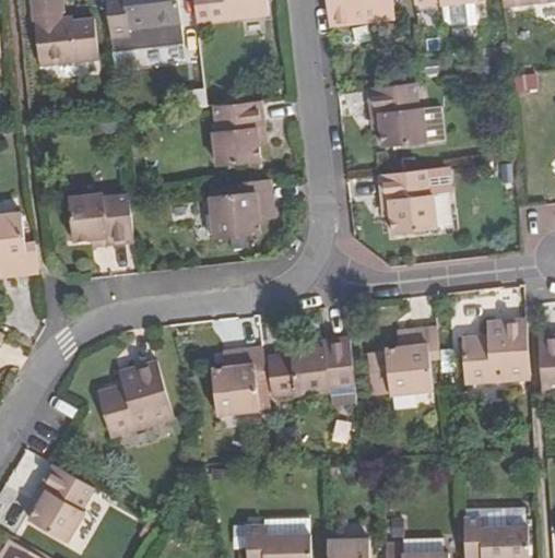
[(30,0),(37,66),(97,59),(92,19),(58,22),(57,12),(60,12),(58,0),(30,0)]
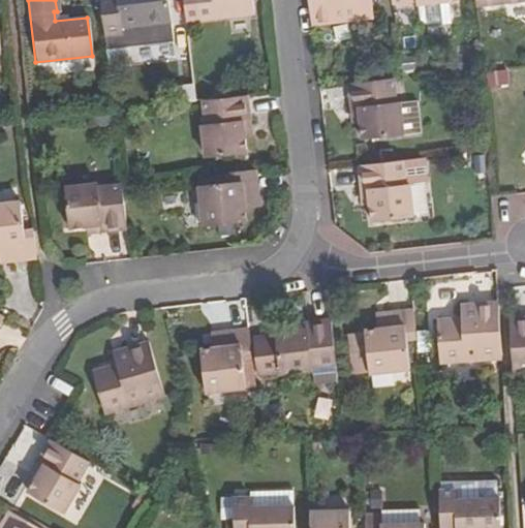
[(120,26),(168,22),(166,0),(98,0),(103,36),(121,34),(120,26)]
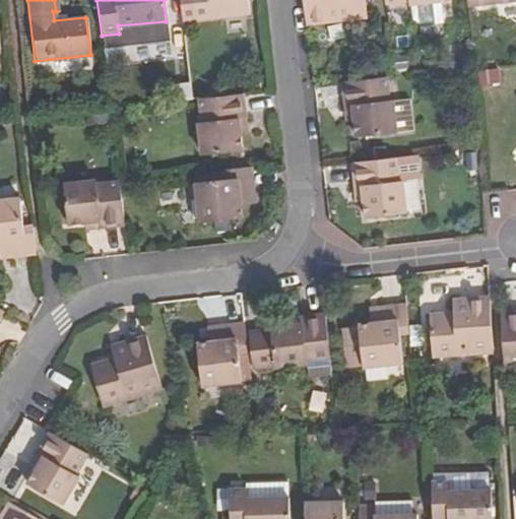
[(248,13),(246,0),(179,0),(182,20),(248,13)]
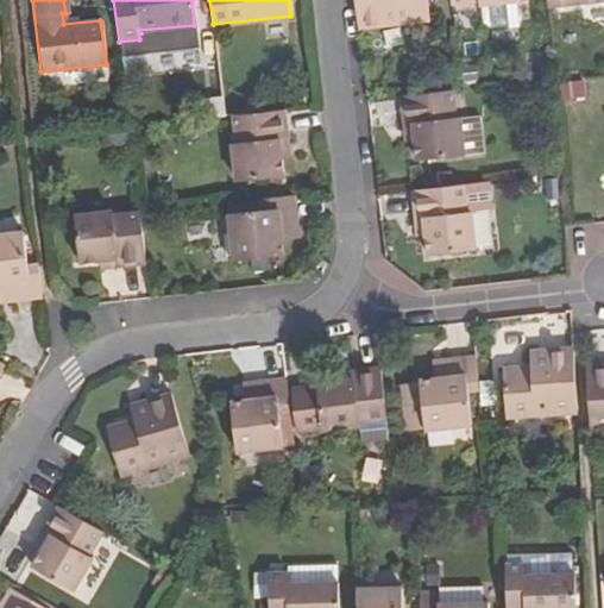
[(353,0),(357,27),(428,19),(425,0),(353,0)]
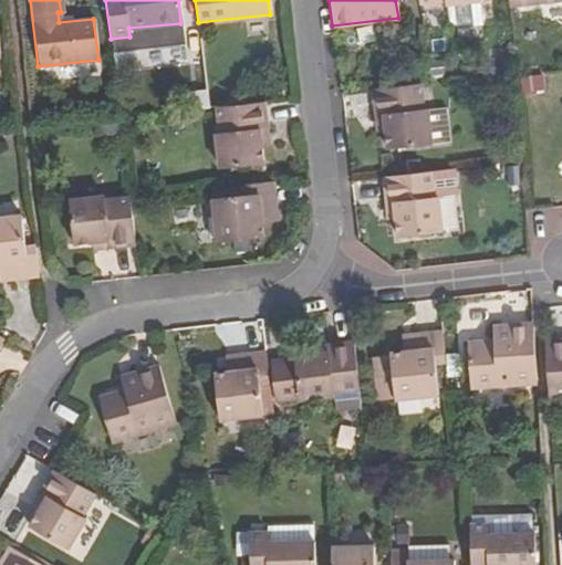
[(471,0),(446,3),(449,20),(455,24),(474,23),(474,24),(482,24),(486,20),(485,11),(481,11),(480,0),(471,0)]
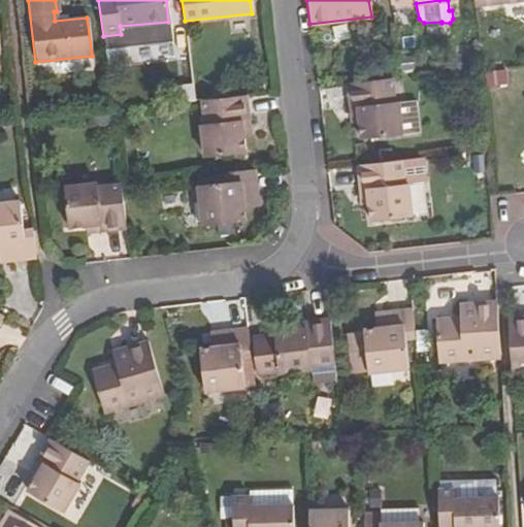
[(359,111),(360,123),(362,139),(401,135),(398,102),(394,103),(392,78),(349,84),(352,113),(359,111)]
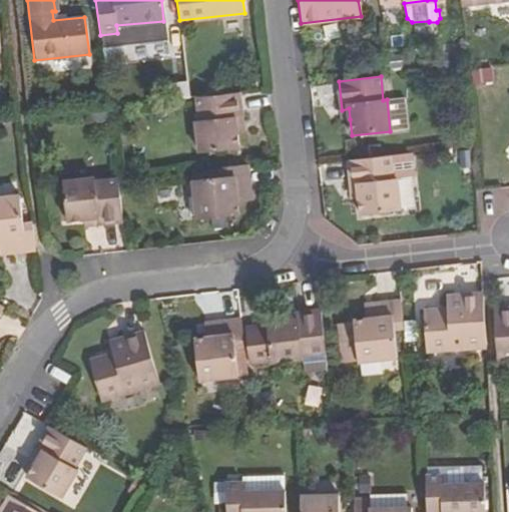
[(235,122),(241,122),(238,92),(196,97),(198,121),(195,121),(199,153),(237,148),(236,132),(235,122)]
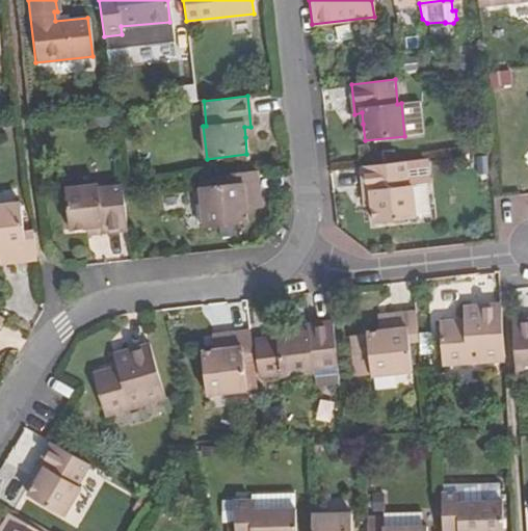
[(362,112),(354,114),(355,125),(363,124),(362,112)]
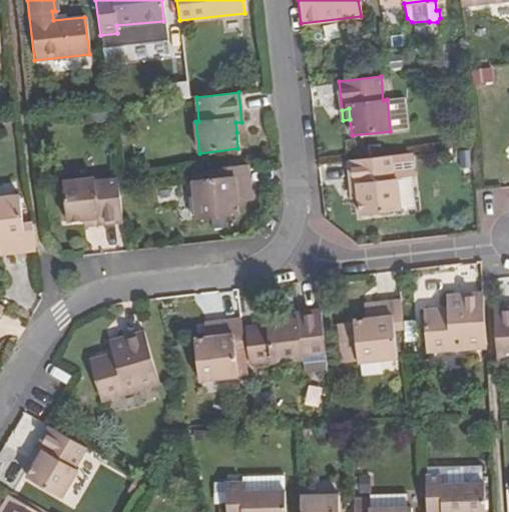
[(357,188),(358,199),(359,214),(400,210),(396,179),(392,179),(390,158),(348,163),(351,189),(357,188)]
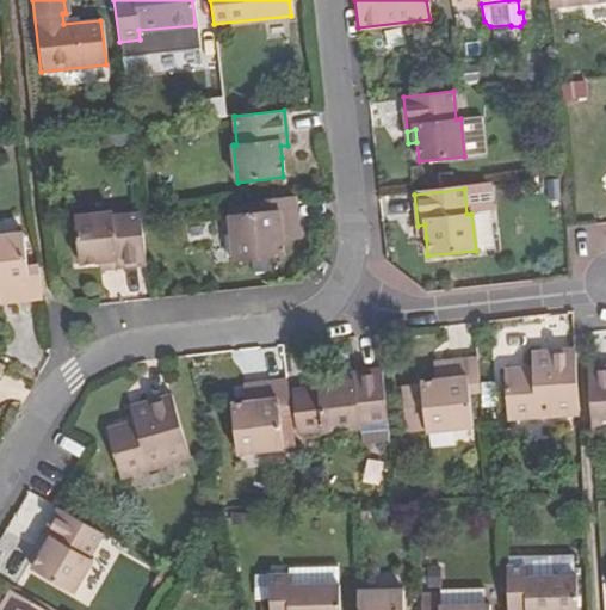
[(282,230),(297,229),(294,197),(263,199),(264,213),(230,215),(236,262),(284,257),(283,242),(282,230)]
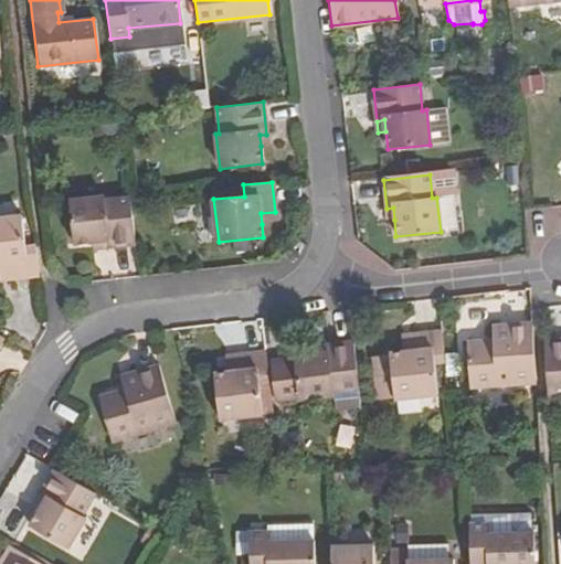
[(103,242),(104,248),(134,245),(129,198),(104,201),(104,198),(69,202),(74,245),(92,243),(103,242)]
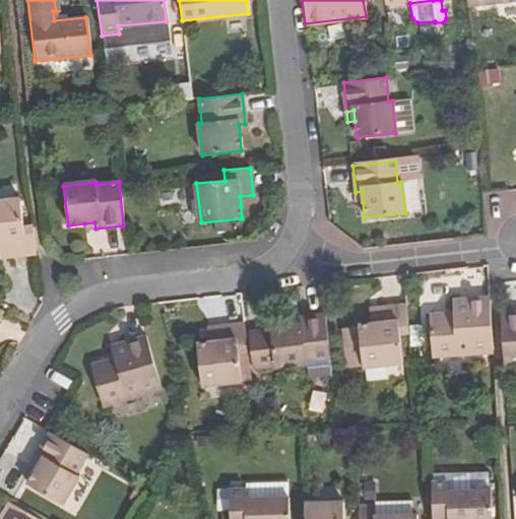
[(254,205),(253,195),(240,196),(241,206),(254,205)]
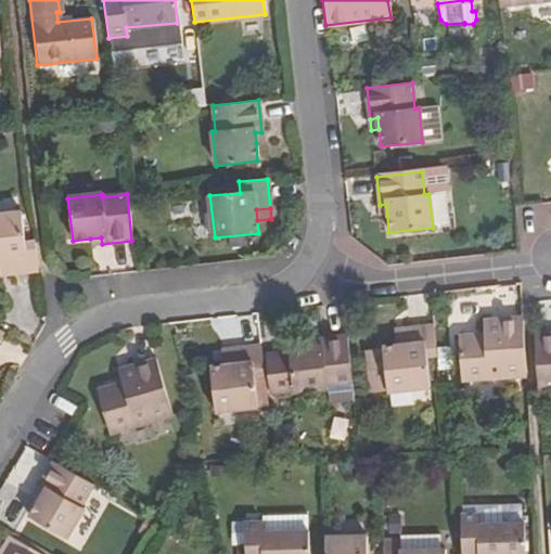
[(0,265),(4,263),(5,279),(37,274),(34,244),(24,245),(20,215),(0,217),(0,265)]
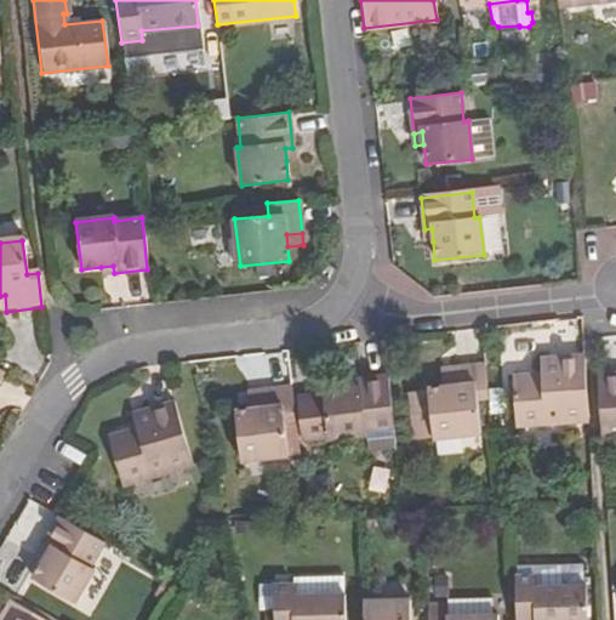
[(552,374),(540,374),(512,376),(515,426),(586,421),(582,357),(551,358),(552,374)]
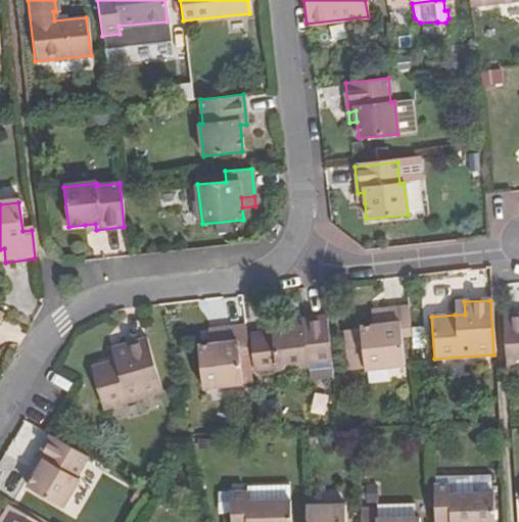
[(465,315),(464,301),(454,302),(455,315),(465,315)]
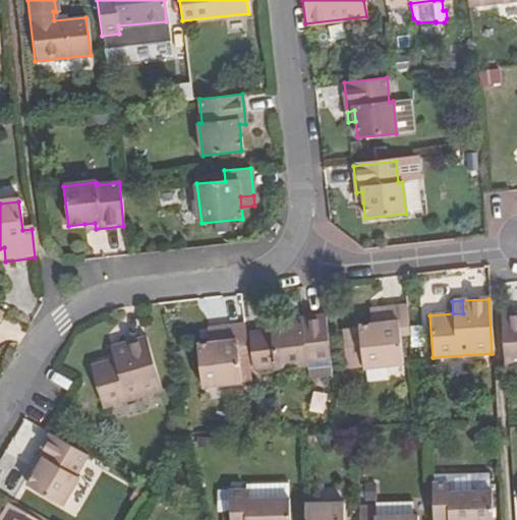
[(407,333),(404,306),(378,309),(380,324),(369,325),(359,326),(359,327),(344,329),(347,360),(362,359),(363,367),(403,363),(399,334),(407,333)]
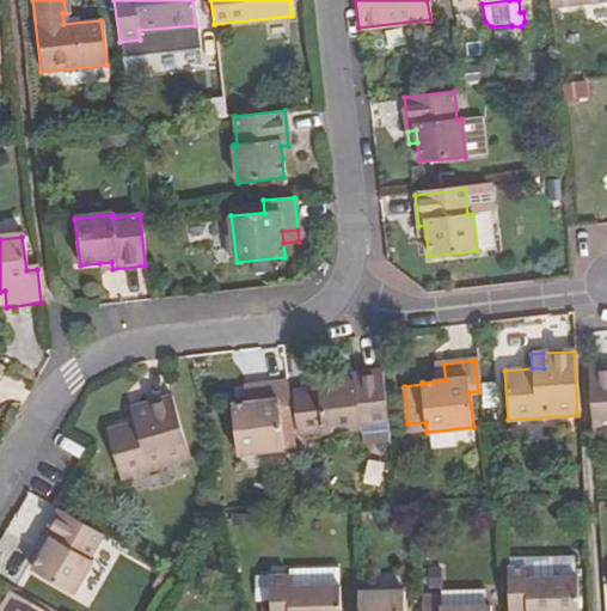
[(446,380),(443,364),(433,365),(434,382),(446,380)]
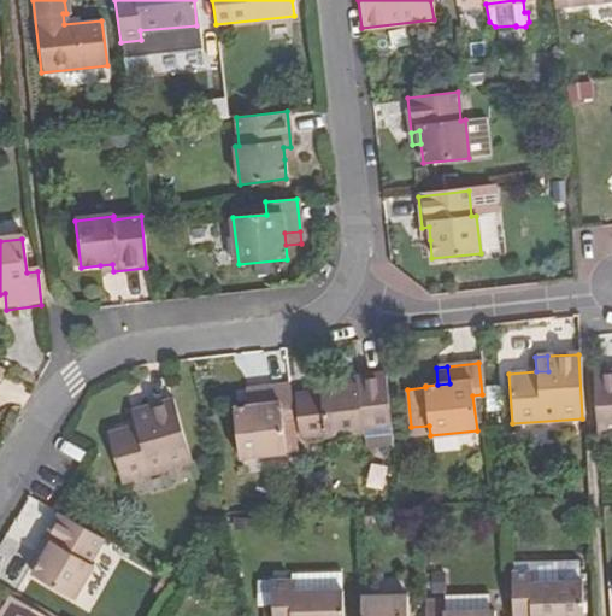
[(611,369),(592,370),(596,436),(611,434),(611,369)]
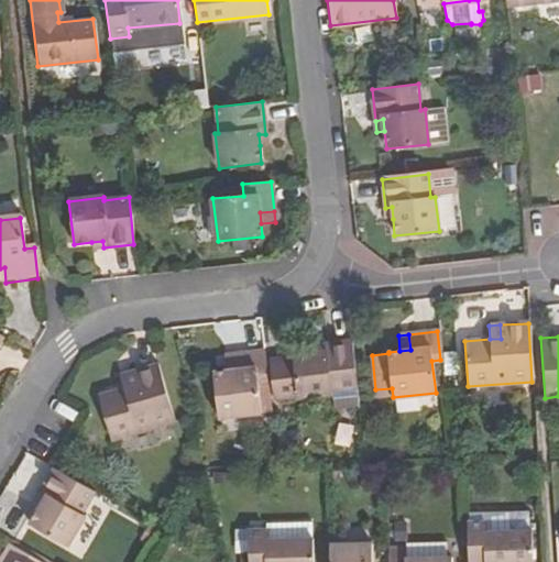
[(358,407),(350,342),(319,345),(320,352),(309,354),(293,356),(293,359),(271,362),(275,399),(297,396),(298,398),(332,395),(333,409),(358,407)]
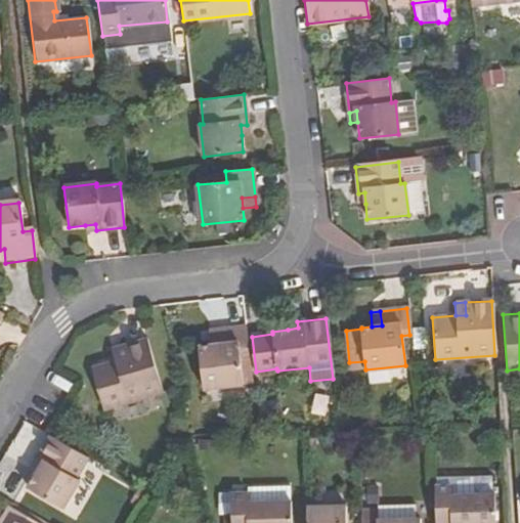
[(220,345),(209,347),(199,348),(203,389),(243,385),(240,355),(248,354),(245,328),(218,331),(220,345)]
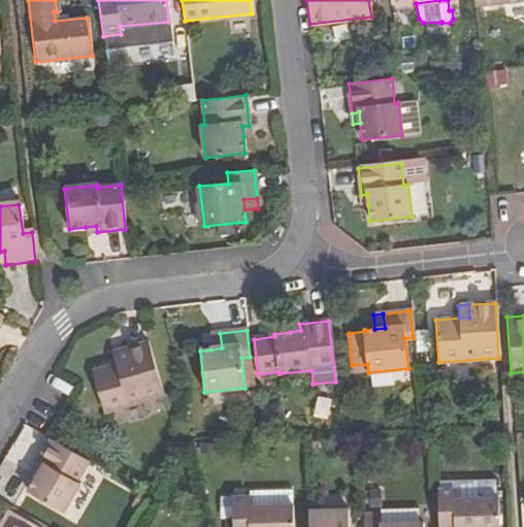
[(222,348),(220,333),(209,334),(210,350),(222,348)]
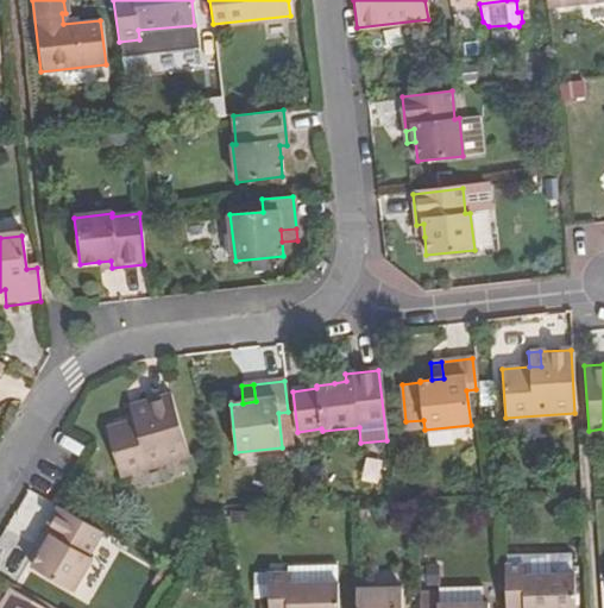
[(143,419),(130,421),(105,428),(120,478),(187,458),(170,395),(139,403),(143,419)]
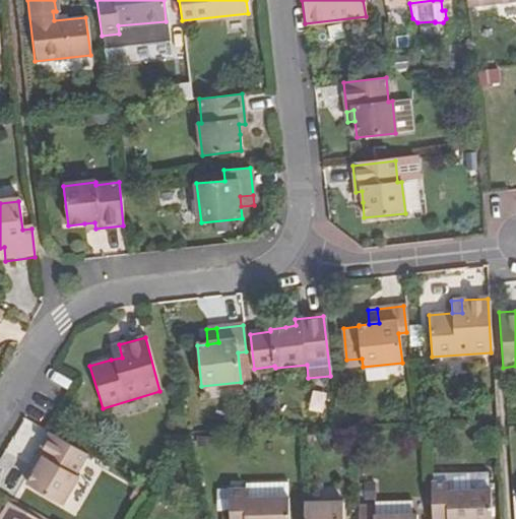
[(122,358),(119,344),(108,347),(111,360),(122,358)]
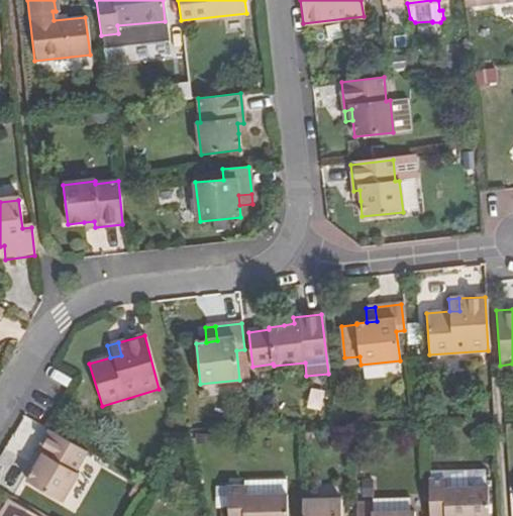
[(361,365),(360,356),(344,357),(345,367),(361,365)]
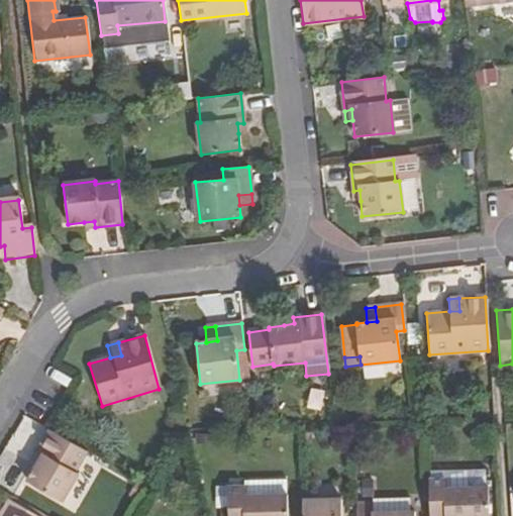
[(40,459),(35,469),(27,482),(62,503),(78,476),(75,474),(87,452),(49,430),(34,456),(40,459)]
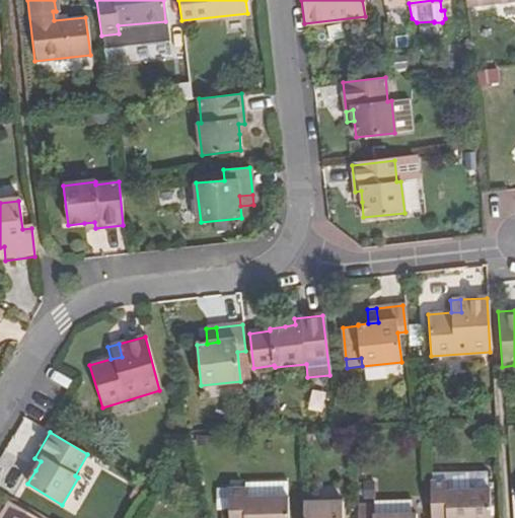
[(29,467),(35,470),(41,461),(34,458),(29,467)]
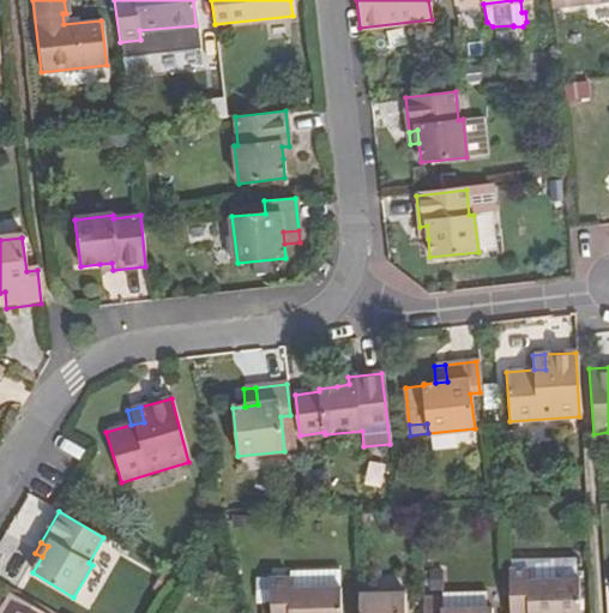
[(580,612),(579,580),(529,580),(529,570),(508,570),(508,612),(580,612)]
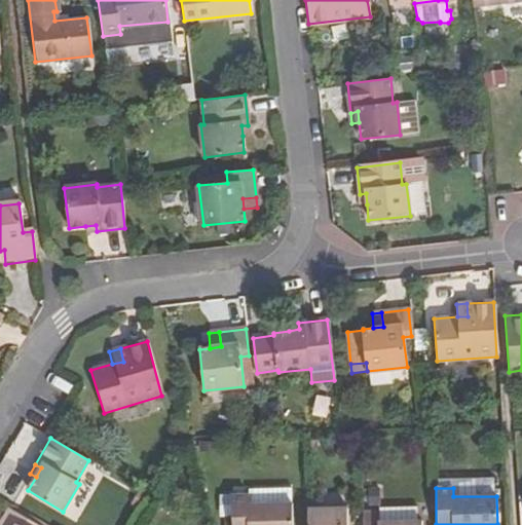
[(291,524),(291,502),(249,503),(249,494),(230,494),(231,524),(291,524)]
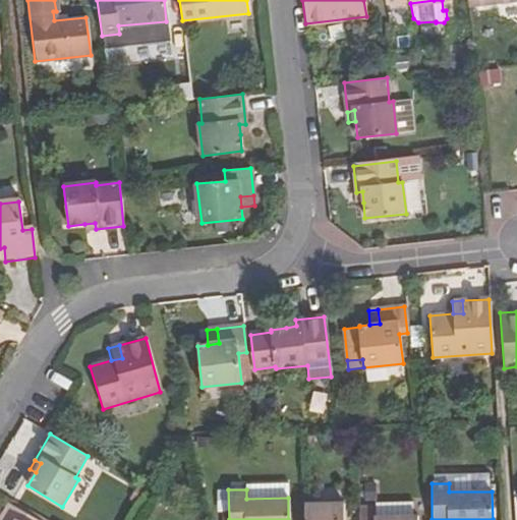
[(343,519),(343,503),(303,504),(303,519),(343,519)]
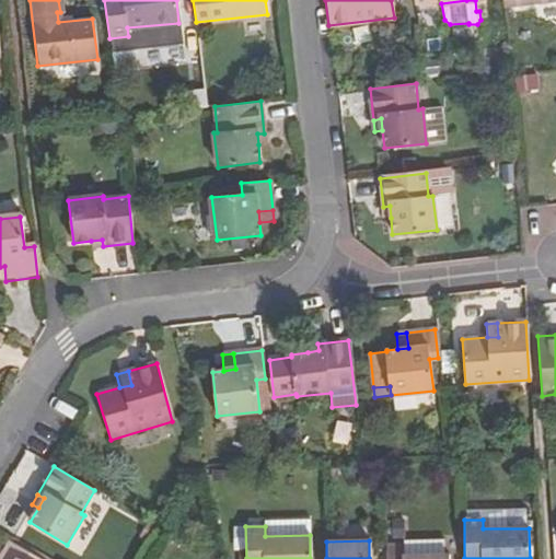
[(33,558),(34,557),(10,542),(0,556),(0,558),(33,558)]
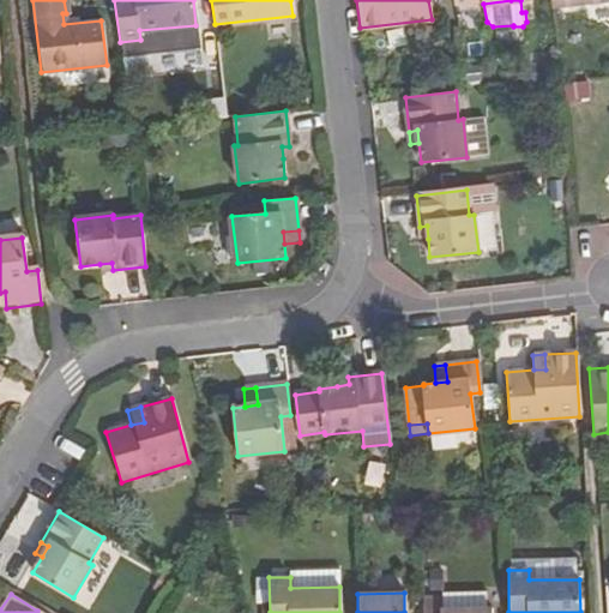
[(490,612),(490,608),(442,610),(442,598),(422,598),(422,612),(490,612)]
